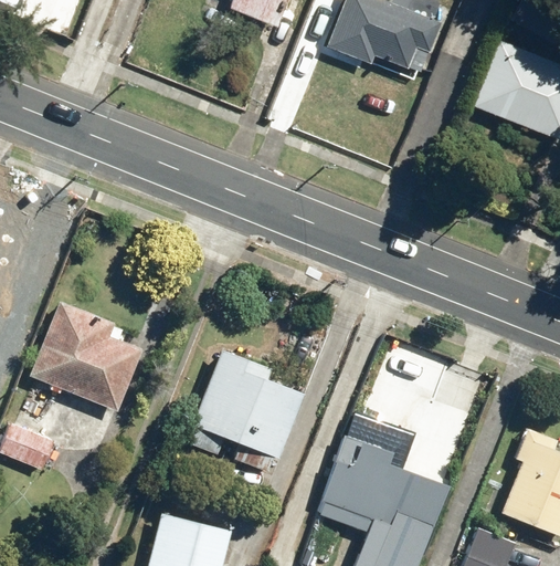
[(234,0),(231,8),(275,24),(284,0),(234,0)]
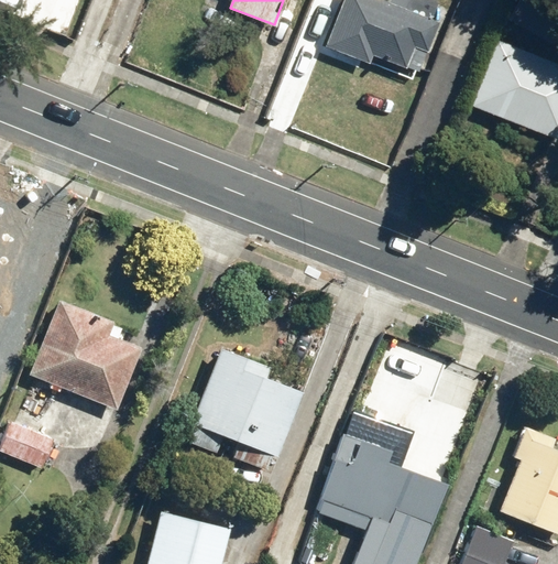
[(386,0),(387,0),(386,0),(343,0),(325,46),(370,65),(373,55),(418,74),(441,19),(409,6),(412,0),(386,0)]
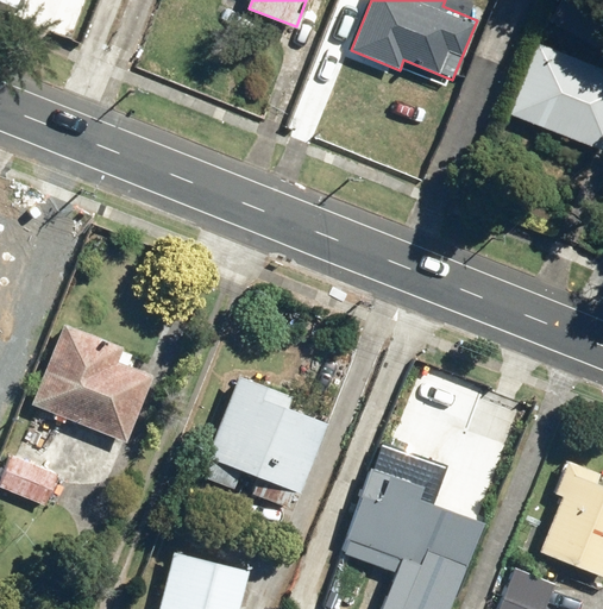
[(602,67),(535,41),(507,112),(602,150),(602,67)]
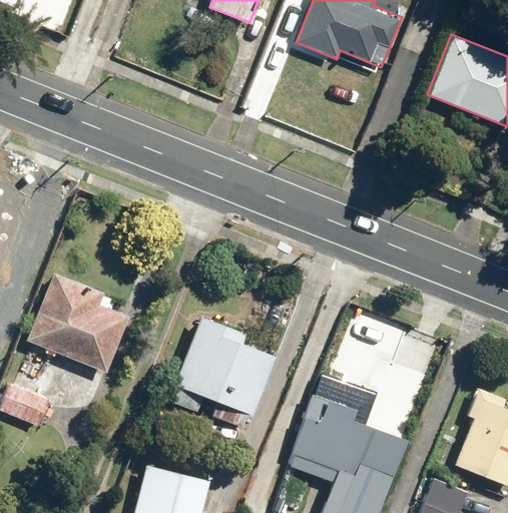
[(54,271),(27,341),(108,372),(130,315),(99,303),(104,290),(54,271)]
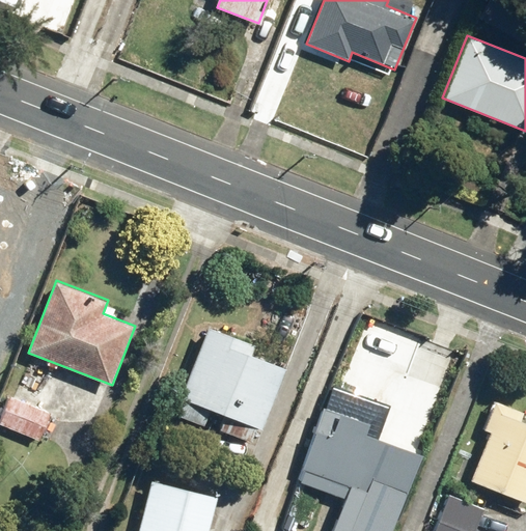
[(254,347),(208,328),(178,398),(186,401),(181,414),(208,424),(211,416),(226,422),(224,427),(257,441),(285,371),(250,358),(254,347)]
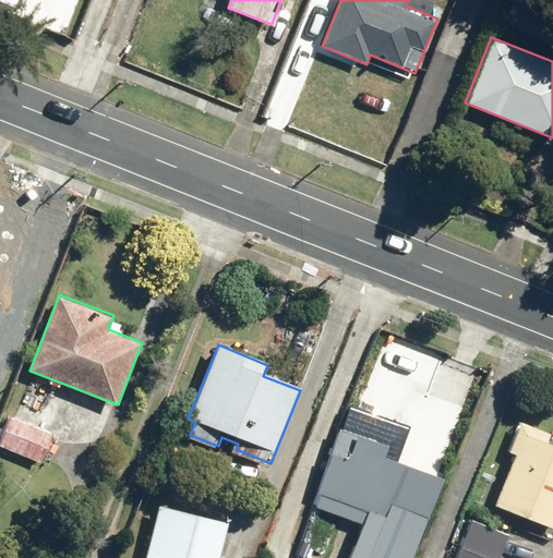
[(13,416),(1,447),(46,465),(58,435),(13,416)]
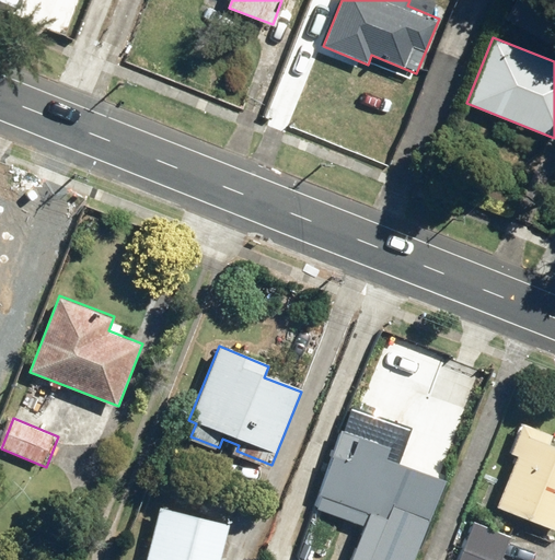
[(554,441),(538,433),(504,510),(554,532),(554,441)]
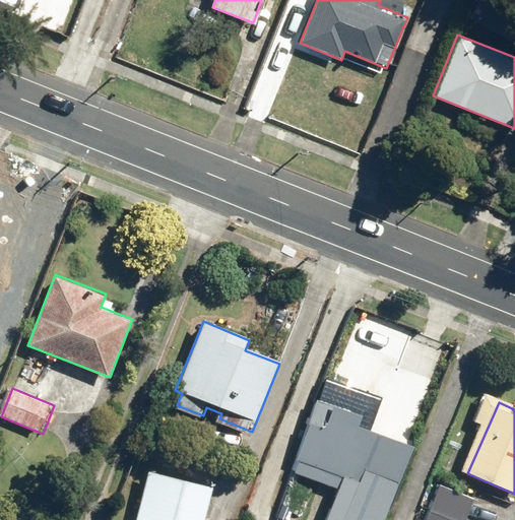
[(381,519),(413,449),(403,444),(405,438),(320,409),(303,459),(361,479),(342,519),(381,519)]
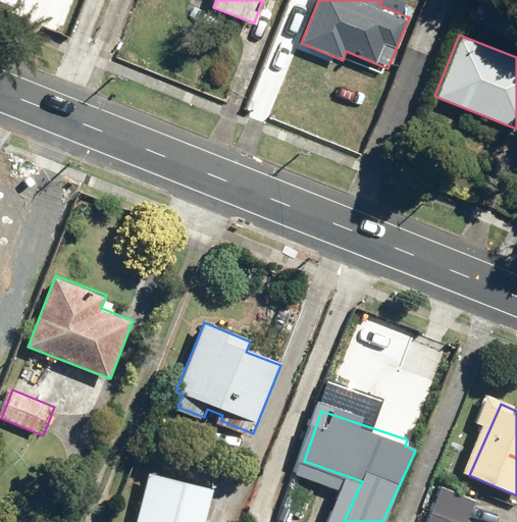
[(137,521),(203,521),(211,490),(148,476),(137,521)]
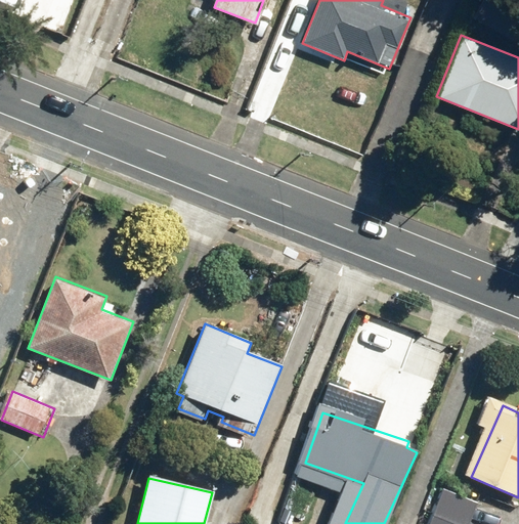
[(434,523),(465,523),(473,503),(446,492),(434,523)]
